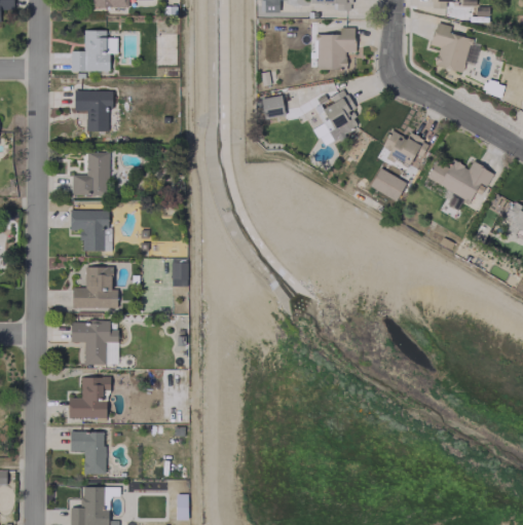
[(0,0),(0,21),(1,22),(1,9),(15,9),(14,0),(0,0)]
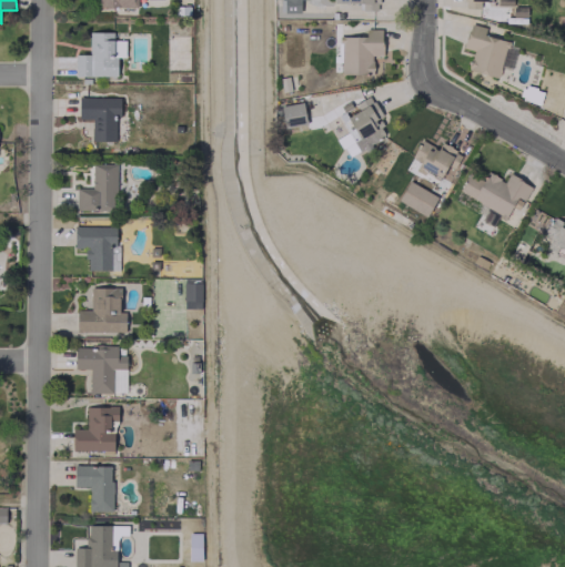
[(303,13),(302,0),(285,0),(286,13),(303,13)]
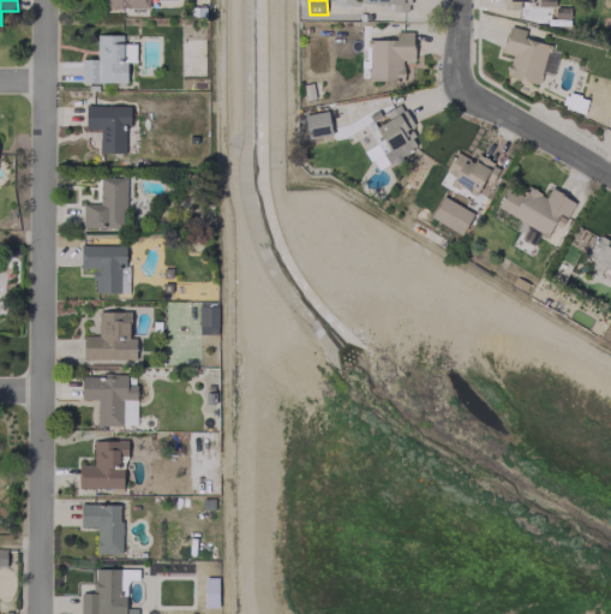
[(363,0),(364,4),(390,4),(390,12),(412,12),(412,0),(363,0)]
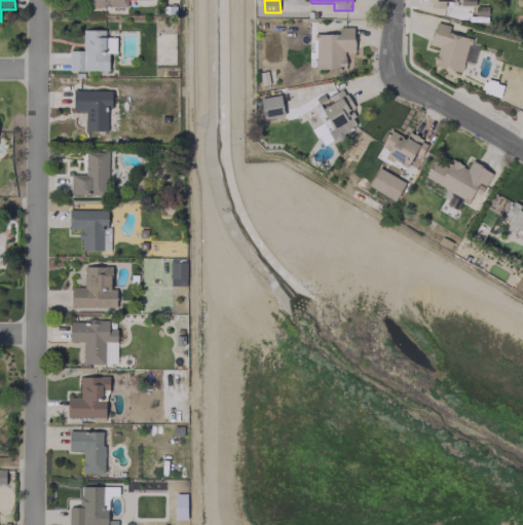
[(432,0),(432,8),(447,8),(447,4),(477,4),(476,0),(432,0)]
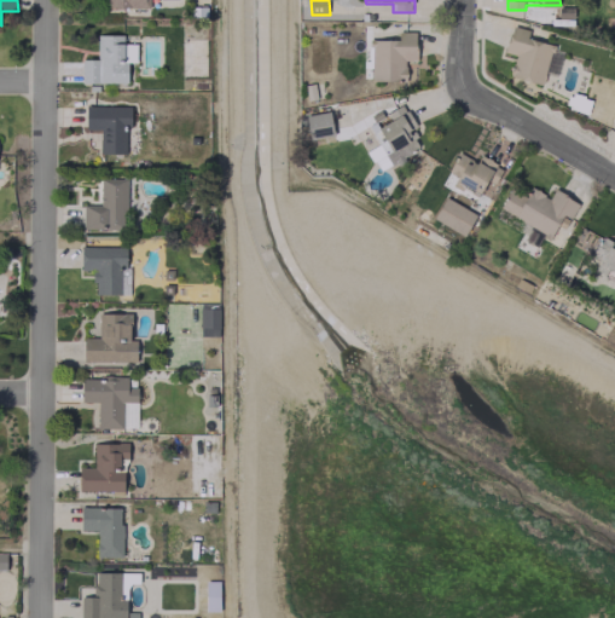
[(546,85),(547,74),(556,75),(561,45),(529,40),(532,30),(512,27),(509,53),(516,55),(512,79),(546,85)]
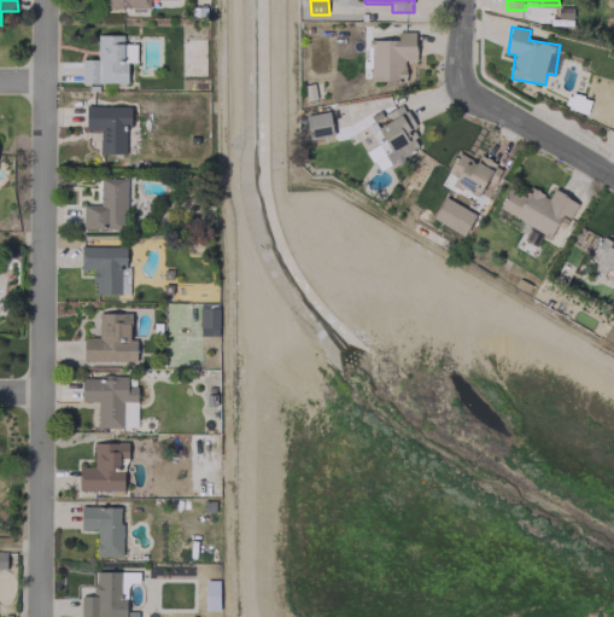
[(408,82),(408,62),(417,62),(417,33),(399,33),(399,40),(373,40),(372,81),(408,82)]
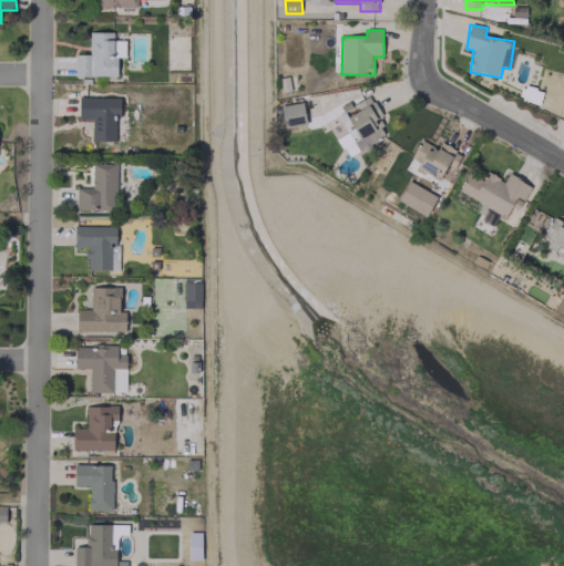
[(119,76),(119,58),(115,58),(115,33),(92,32),(91,54),(78,54),(78,76),(119,76)]
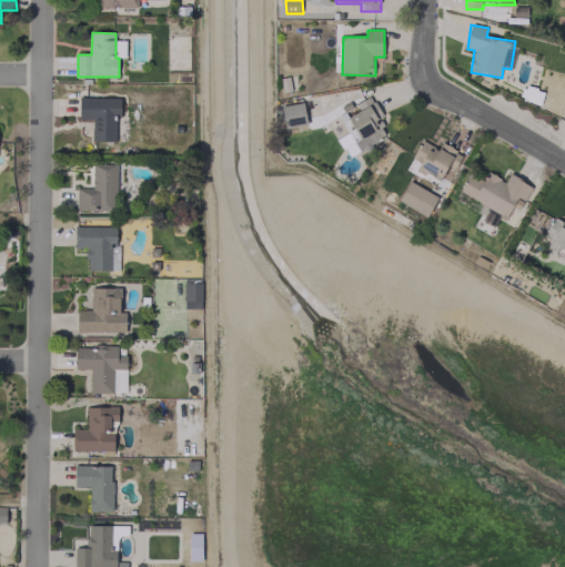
[(122,99),(81,98),(81,119),(94,120),(93,141),(118,142),(118,117),(122,117),(122,99)]
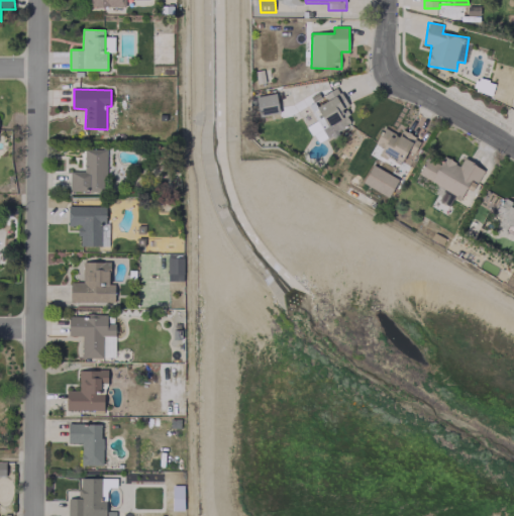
[(281,113),(278,94),(258,96),(260,116),(281,113)]
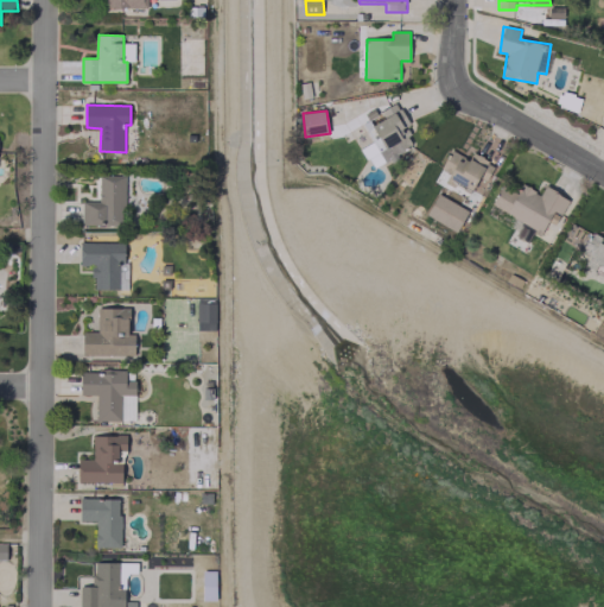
[(125,226),(126,176),(101,176),(101,202),(84,202),(84,225),(125,226)]
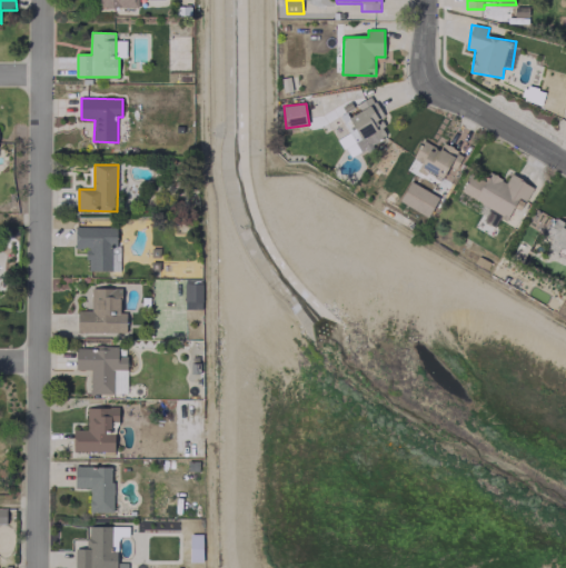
[(462,195),(509,218),(519,198),(527,202),(535,187),(512,176),(508,182),(490,173),(487,180),(472,173),(462,195)]
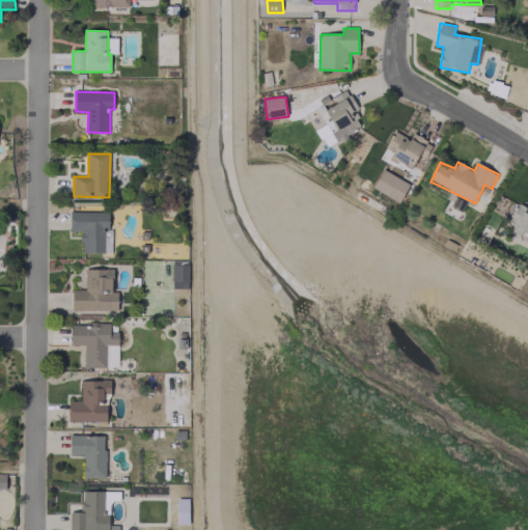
[(374,190),(403,202),(411,183),(383,170),(374,190)]
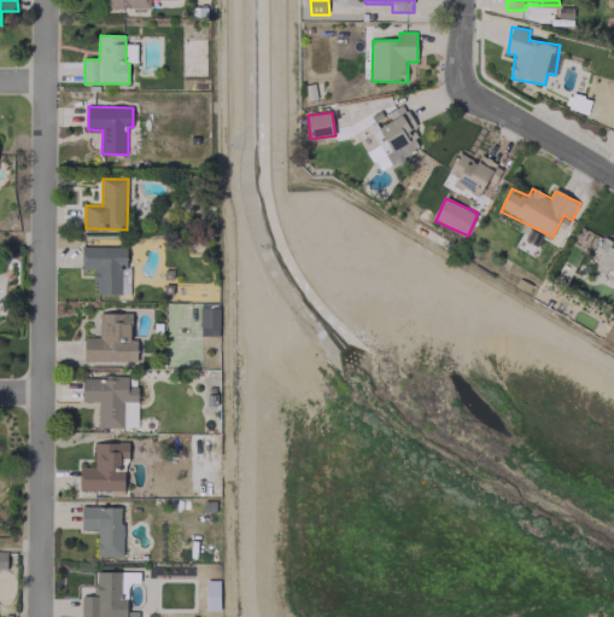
[(613,240),(603,236),(592,260),(613,269),(613,240)]
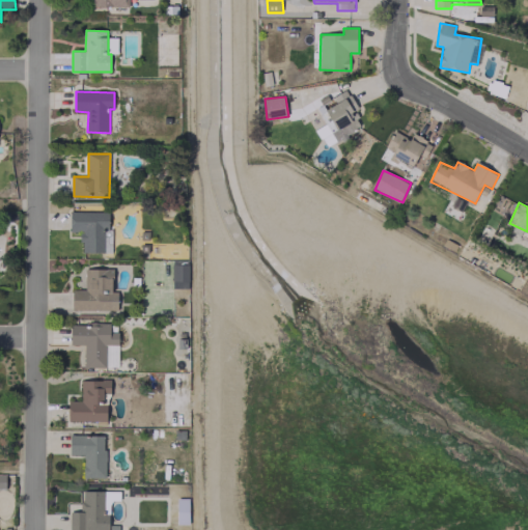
[(83,253),(112,253),(112,213),(72,212),(72,232),(83,232),(83,253)]
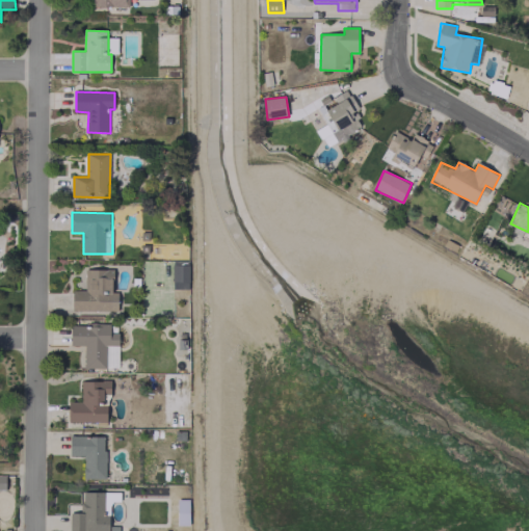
[(190,266),(175,265),(174,289),(190,290),(190,266)]
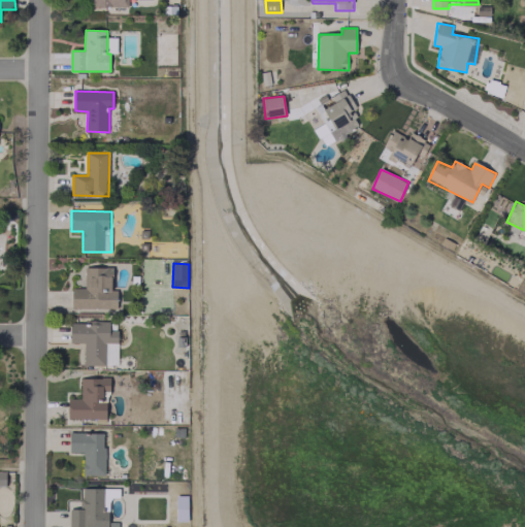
[(119,291),(113,291),(113,268),(87,267),(86,289),(73,288),(73,308),(119,309),(119,291)]
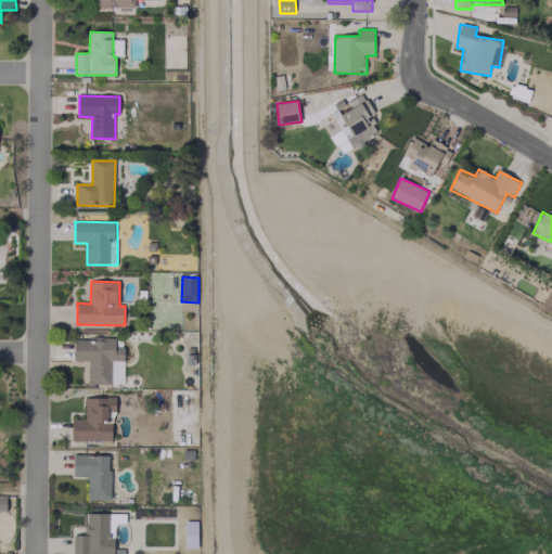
[(89,384),(125,385),(125,347),(116,347),(116,339),(75,338),(75,361),(90,362),(89,384)]
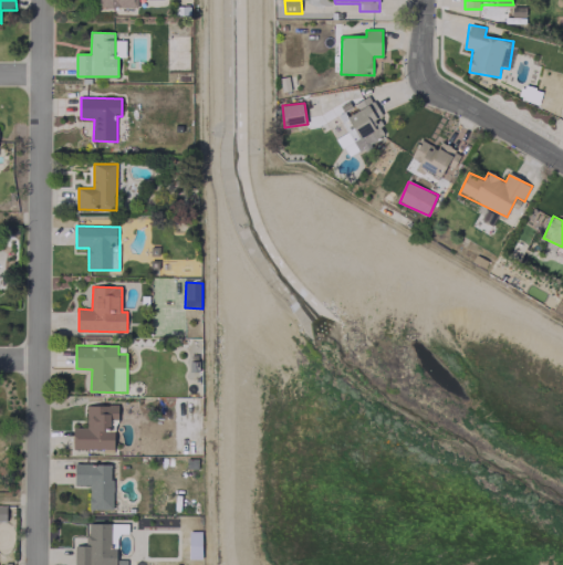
[(74,449),(115,449),(115,430),(112,430),(113,421),(120,421),(120,406),(89,405),(87,428),(74,428),(74,449)]
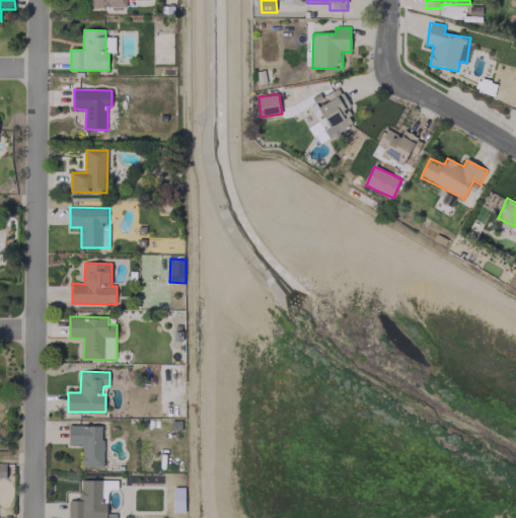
[(83,467),(103,467),(104,426),(70,426),(70,445),(84,445),(83,467)]
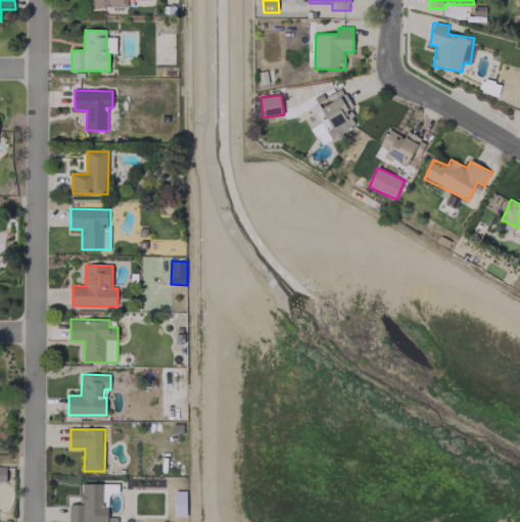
[(104,483),(82,483),(82,504),(71,504),(69,521),(117,521),(119,518),(108,518),(108,507),(104,507),(104,483)]
